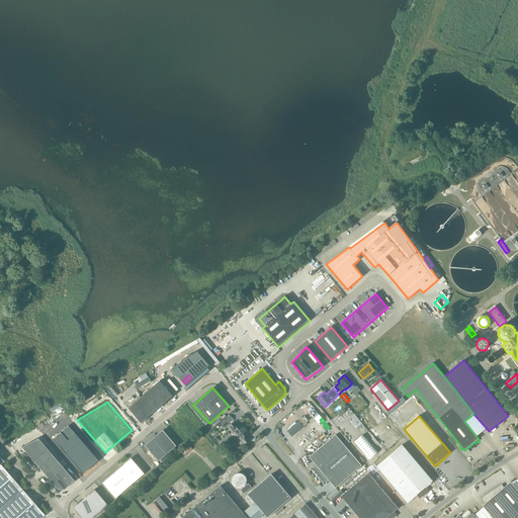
[(223,429),(230,423),(227,419),(220,425),(223,429)]
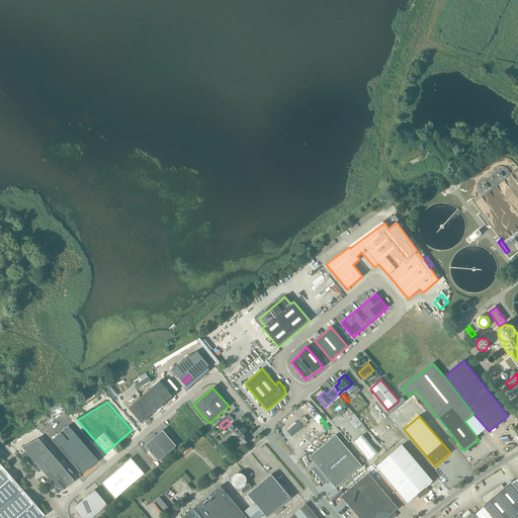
[(286,429),(291,436),(305,427),(299,420),(286,429)]
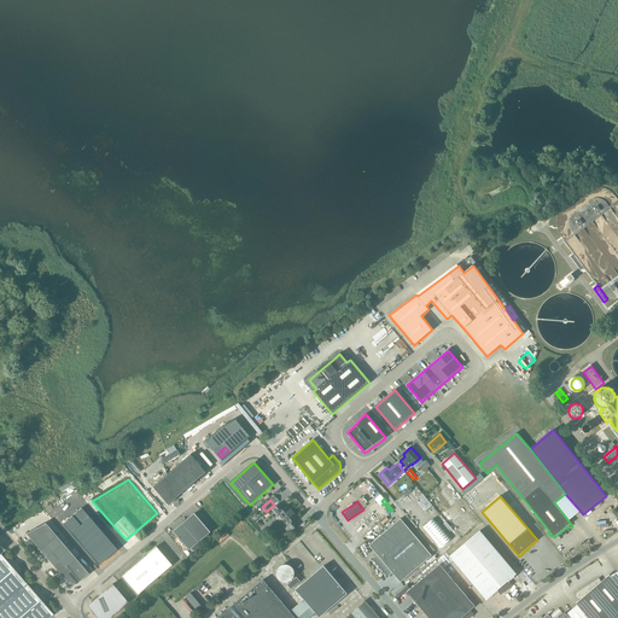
[(284,518),(293,511),(289,505),(284,508),(283,507),(284,506),(280,503),(273,509),(279,517),(281,514),(284,518)]
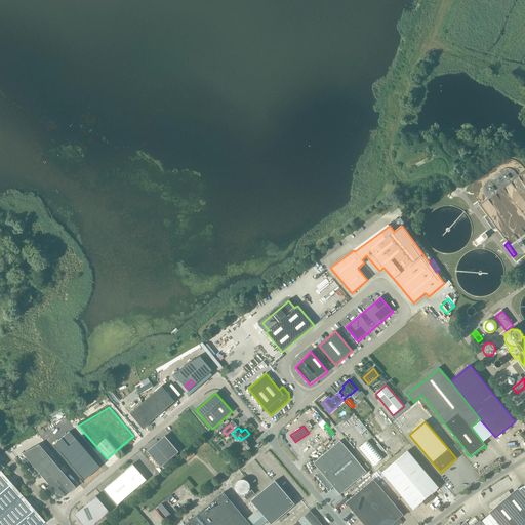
[(253,439),(249,434),(241,440),(244,444),(242,445),(247,451),(254,446),(250,442),(253,439)]
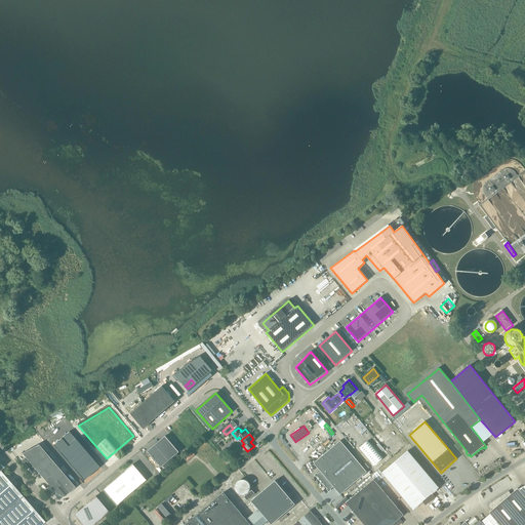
[(178,452),(165,436),(148,451),(161,468),(178,452)]
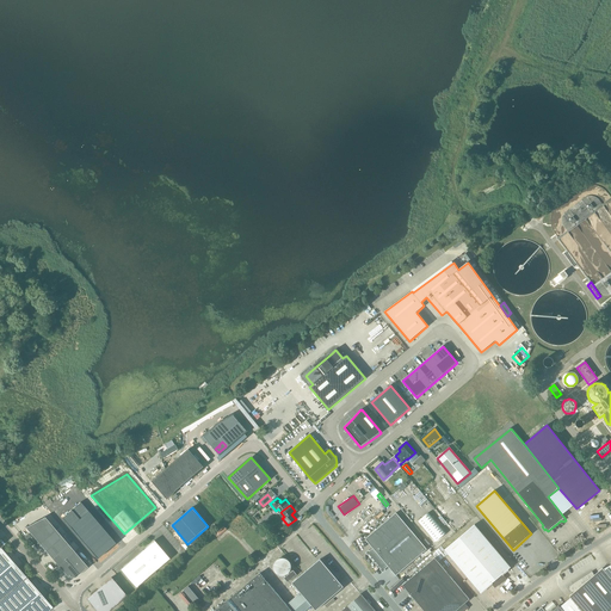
[(72,511),(62,518),(97,559),(116,543),(88,512),(79,519),(72,511)]
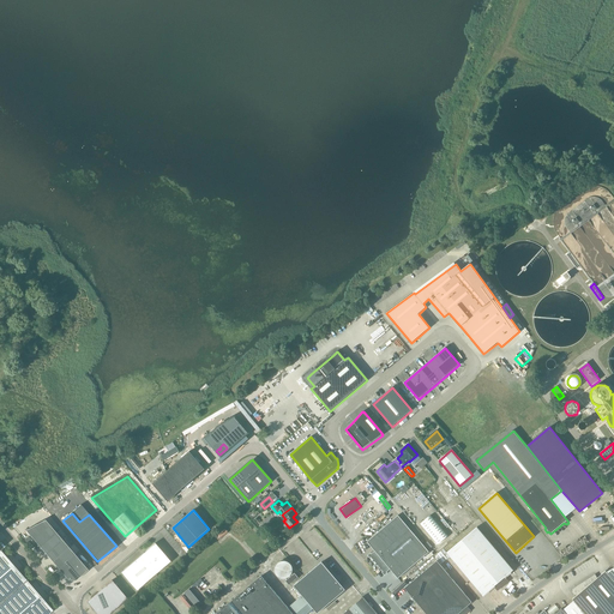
[(367,542),(374,552),(369,555),(385,575),(390,570),(398,578),(429,552),(398,516),(367,542)]
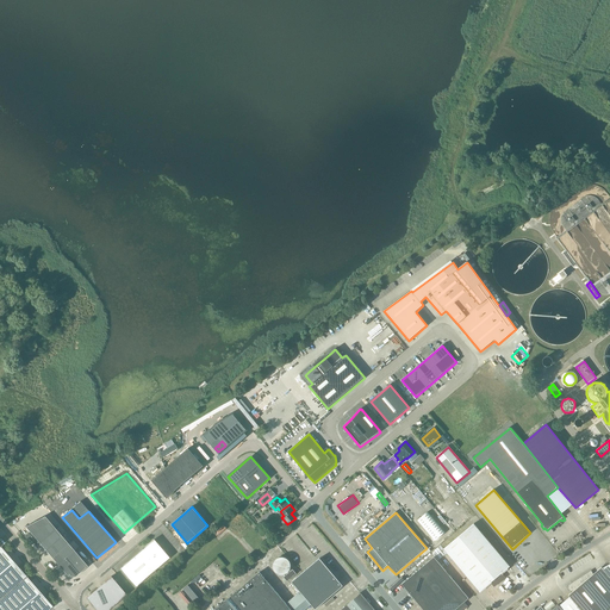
[(428,512),(418,521),(435,541),(444,533),(428,512)]
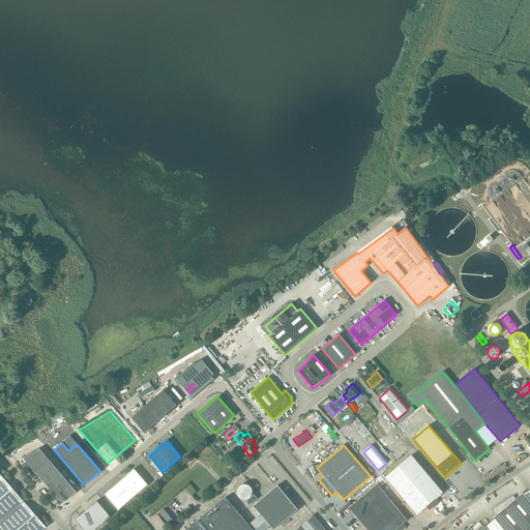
[(39,449),(22,458),(59,501),(65,501),(76,492),(39,449)]
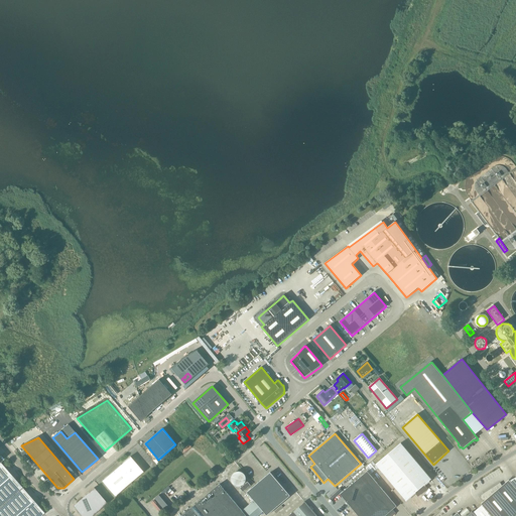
[(500,450),(503,447),(499,441),(495,444),(500,450)]
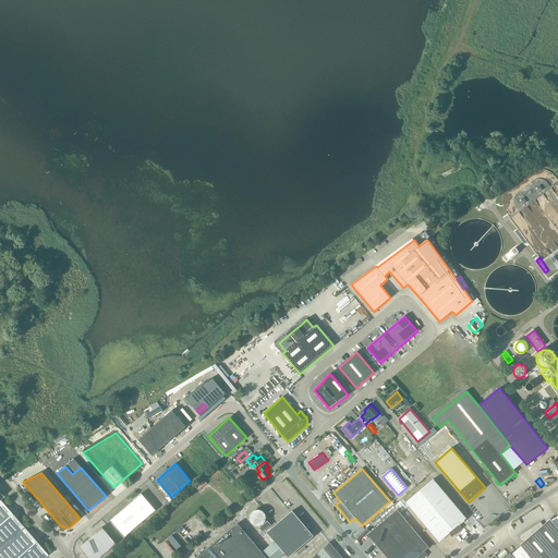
[(459,524),(466,518),(434,480),(405,502),(438,542),(449,533),(451,536),(462,528),(459,524)]
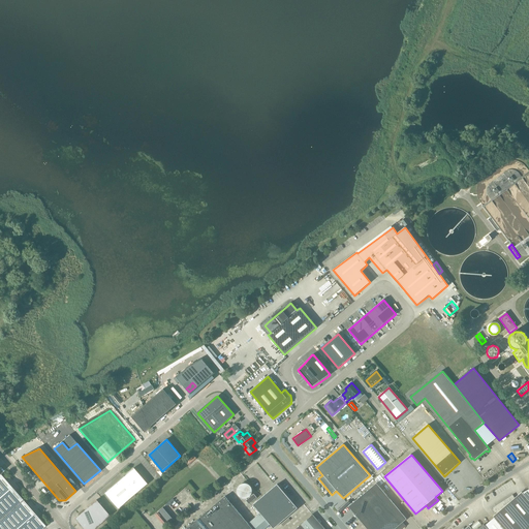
[(189,465),(196,458),(194,456),(186,462),(189,465)]
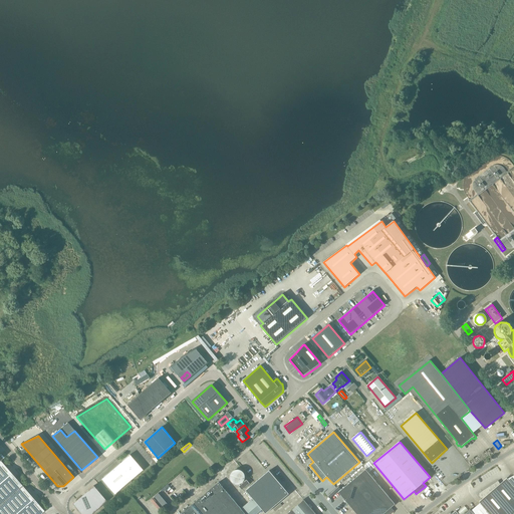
[(234,451),(232,448),(230,447),(224,452),(227,456),(234,451)]
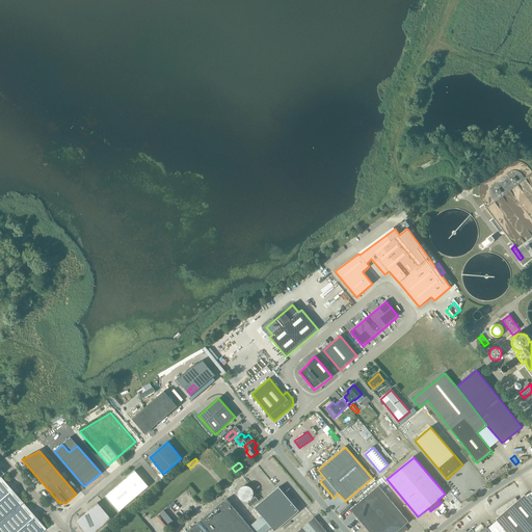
[(459,470),(445,481),(446,484),(449,487),(451,486),(456,484),(449,489),(458,486),(452,491),(461,504),(466,501),(464,498),(467,497),(470,495),(469,489),(467,488),(468,489),(458,493),(462,489),(461,487),(459,488),(457,483),(459,482),(468,479),(467,476),(464,473),(460,474),(459,470)]
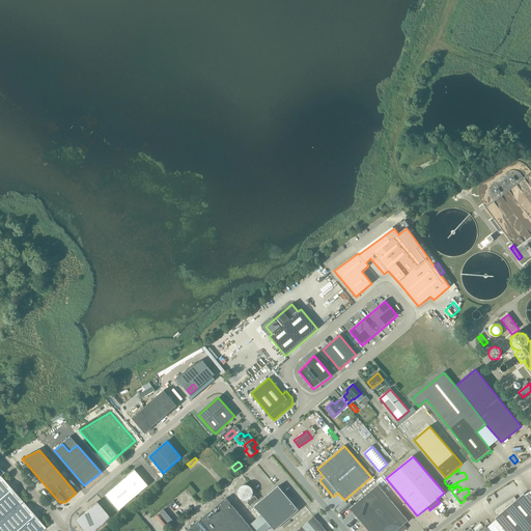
[(471,471),(483,485),(486,483),(475,469),(471,471)]
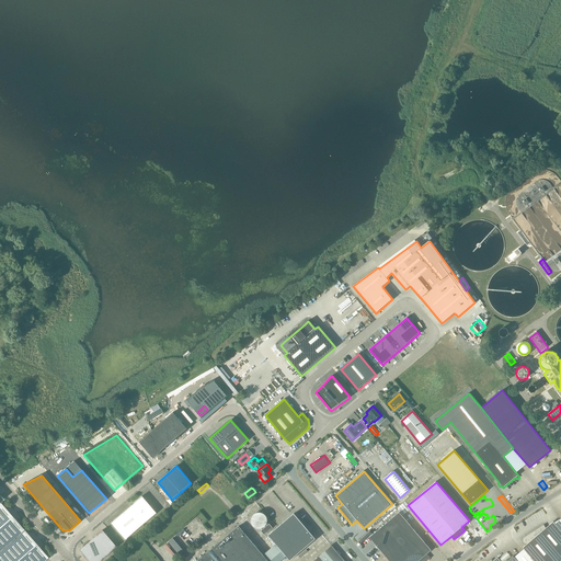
[(531,501),(529,496),(518,501),(517,495),(510,497),(513,504),(516,503),(517,506),(531,501)]
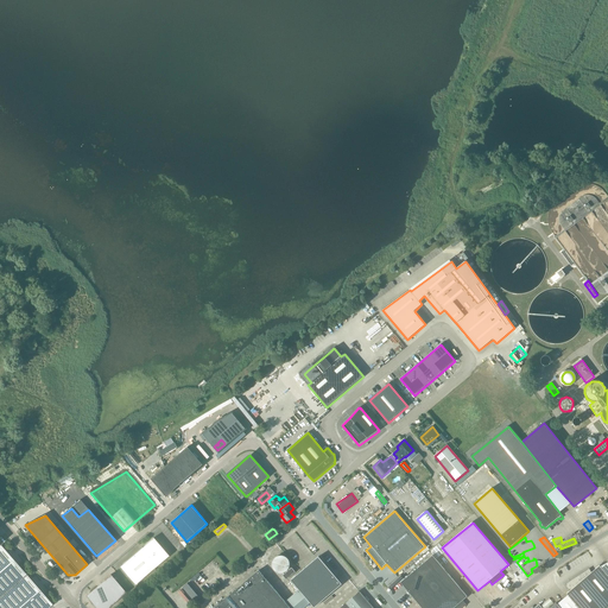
[(153,538),(140,550),(120,567),(135,586),(169,556),(153,538)]
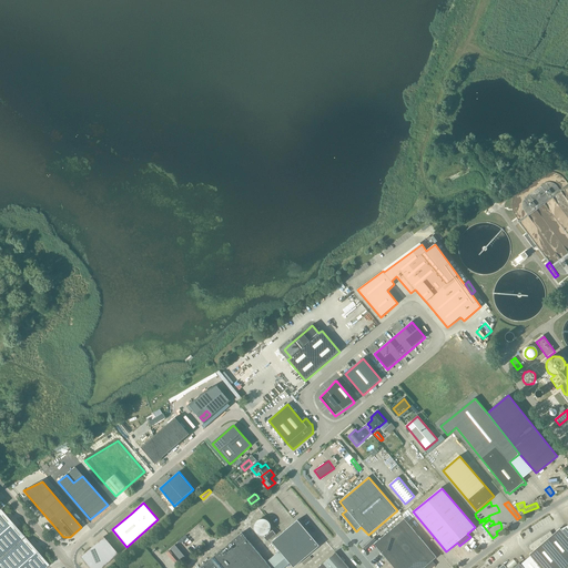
[(0,567),(44,567),(49,565),(9,519),(1,509),(0,510),(0,567)]
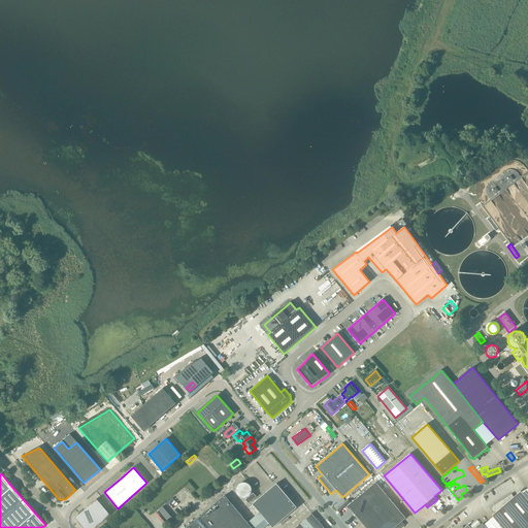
[(375,483),(362,494),(348,506),(366,527),(402,527),(405,526),(402,522),(405,519),(375,483)]
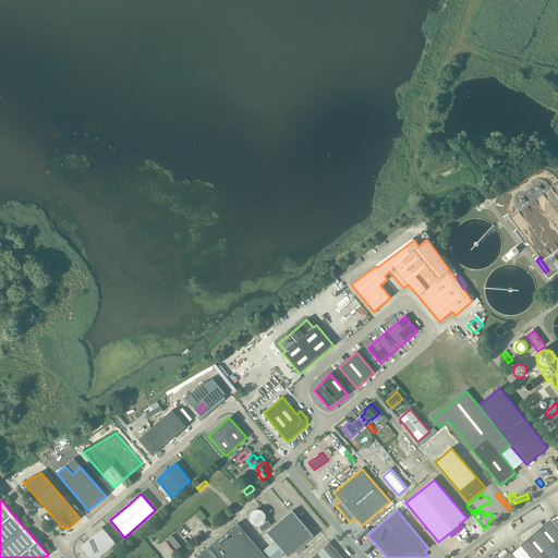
[(314,536),(311,532),(292,511),(267,532),(289,557),(314,536)]
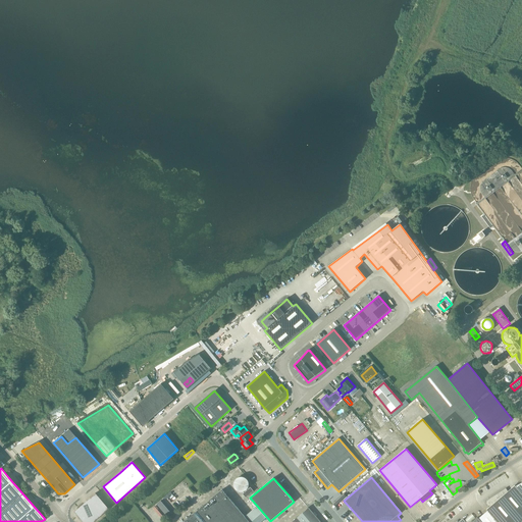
[(487,511),(497,521),(521,521),(521,493),(515,485),(508,491),(506,488),(491,498),(491,499),(489,500),(489,499),(484,502),(488,508),(486,510),(487,511)]
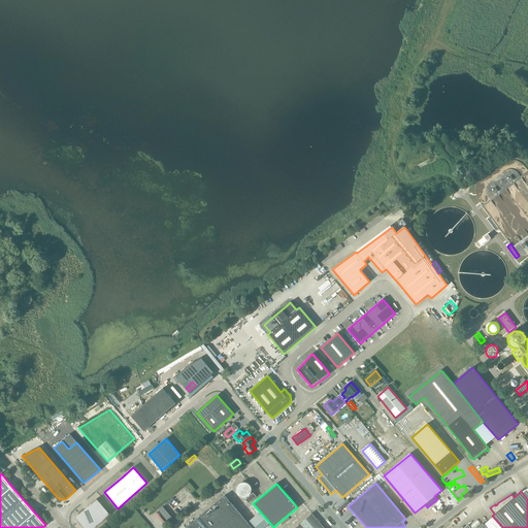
[(254,493),(245,500),(249,503),(257,497),(254,493)]
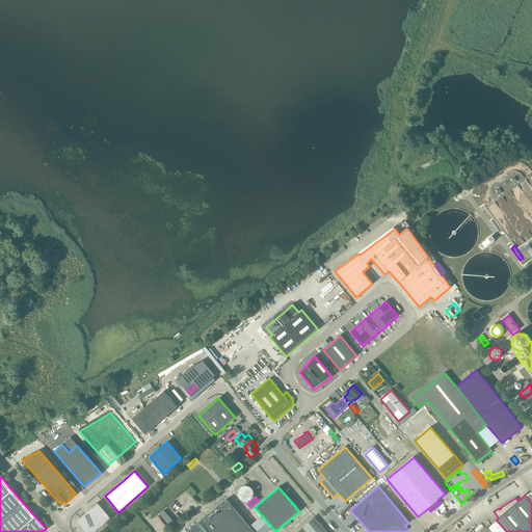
[(254,531),(247,524),(248,524),(246,521),(245,522),(227,499),(201,521),(202,522),(198,525),(197,524),(187,531),(254,531)]
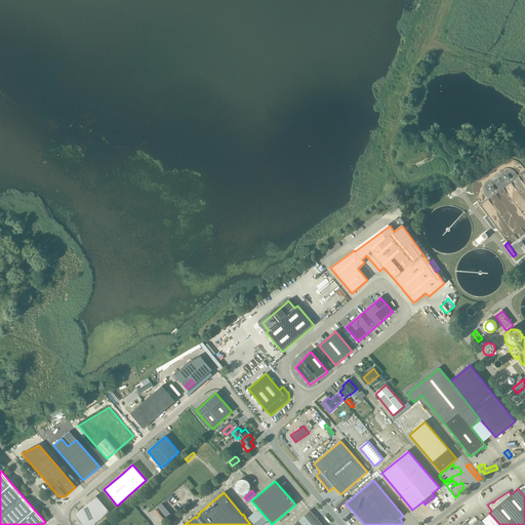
[(93,524),(109,512),(95,496),(78,511),(78,519),(82,524),(93,524)]
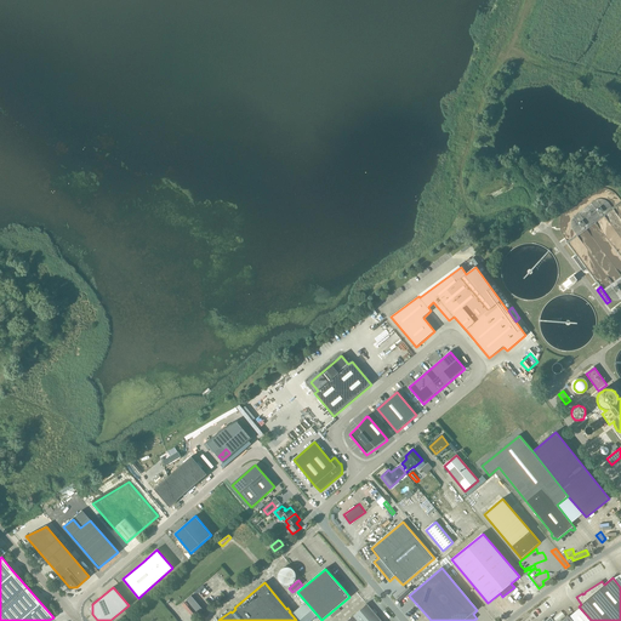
[(381,620),(366,604),(347,620),(381,620)]
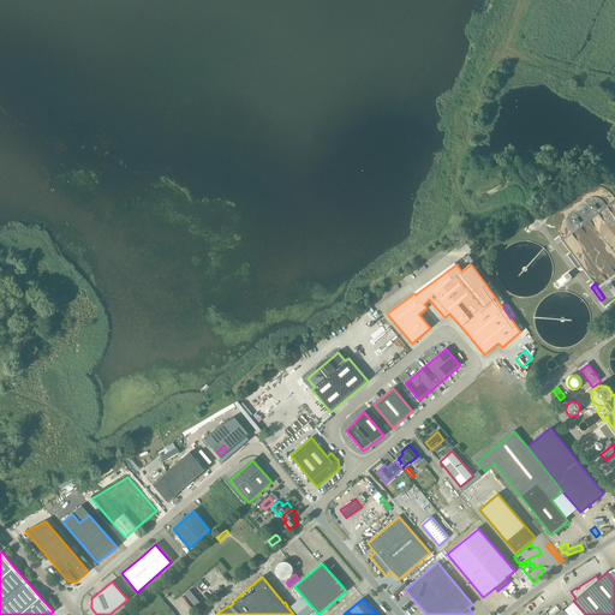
[(562,610),(555,614),(548,614),(545,611),(541,614),(585,614),(574,602),(563,611),(562,610)]
